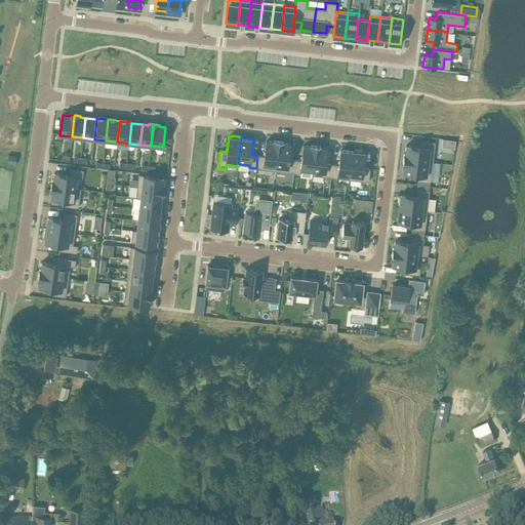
[(444,137),(444,146),(457,148),(458,138),(444,137)]
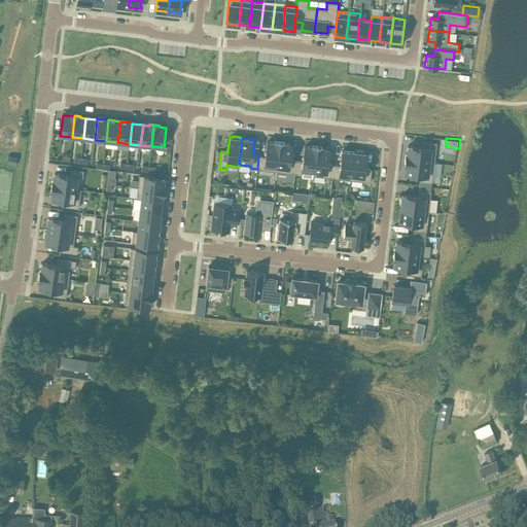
[(258,155),(257,169),(276,171),(279,142),(274,141),(274,142),(267,141),(266,156),(258,155)]
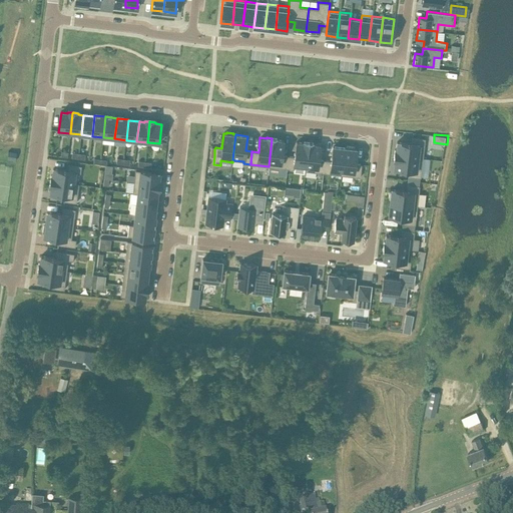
[(395,149),(394,154),(423,158),(425,140),(425,138),(421,138),(412,137),(412,143),(397,141),(396,149),(395,149)]
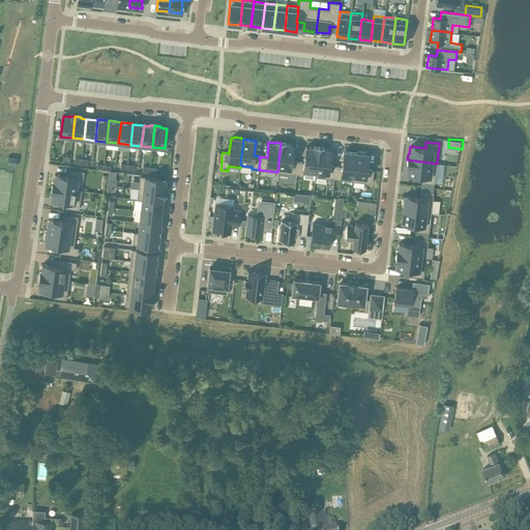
[(281,143),(277,172),(296,174),(298,160),(292,160),(293,145),(287,144),(287,143),(281,143)]
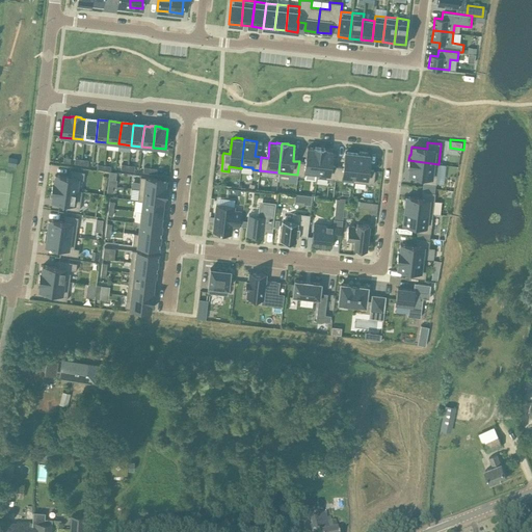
[(299,161),(297,175),(304,176),(306,170),(314,171),(317,173),(320,148),(315,147),(314,148),(308,148),(306,162),(299,161)]
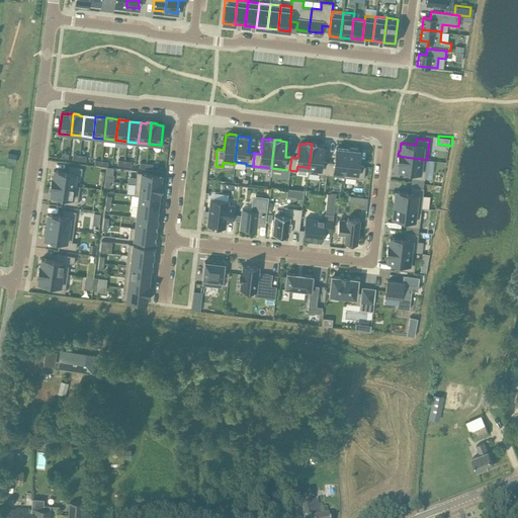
[(309,168),(308,172),(327,175),(328,162),(322,161),(324,146),(317,146),(317,144),(312,144),(309,168)]
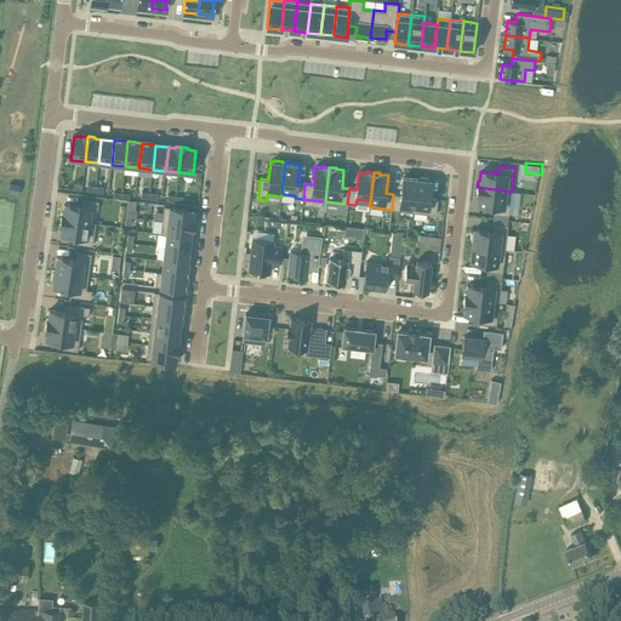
[(393,194),(392,210),(411,211),(414,212),(417,178),(403,177),(400,194),(393,194)]
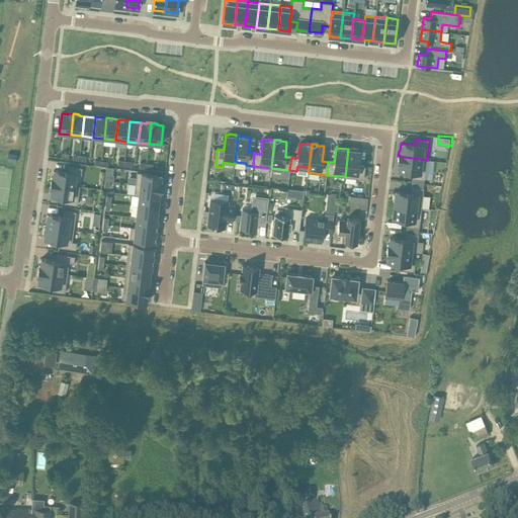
[(348,149),(345,177),(363,179),(364,173),(365,166),(358,165),(360,151),(357,150),(357,149),(350,148),(350,149),(348,149)]
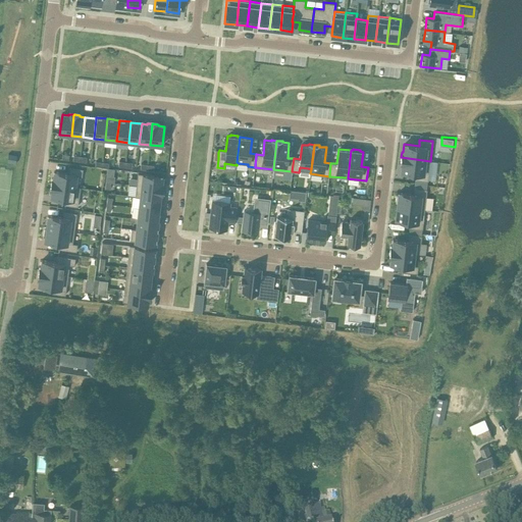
[(17,155),(8,154),(7,162),(15,163),(17,155)]
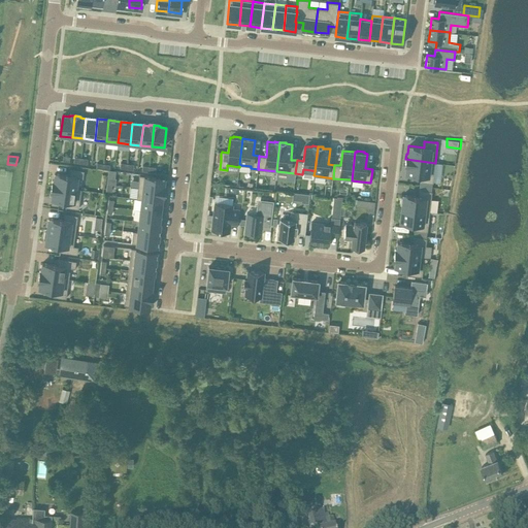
[(405,163),(405,165),(406,165),(405,172),(420,174),(420,182),(424,182),(433,183),(435,163),(405,159),(405,163)]
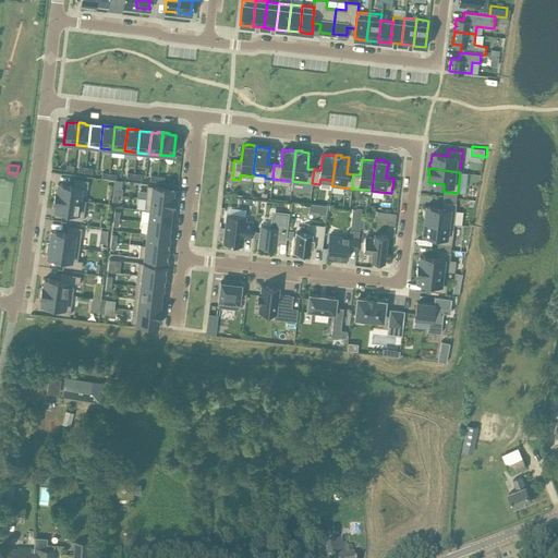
[(56,190),(55,196),(81,199),(82,187),(87,189),(88,180),(74,179),(73,185),(58,183),(57,191),(56,190)]
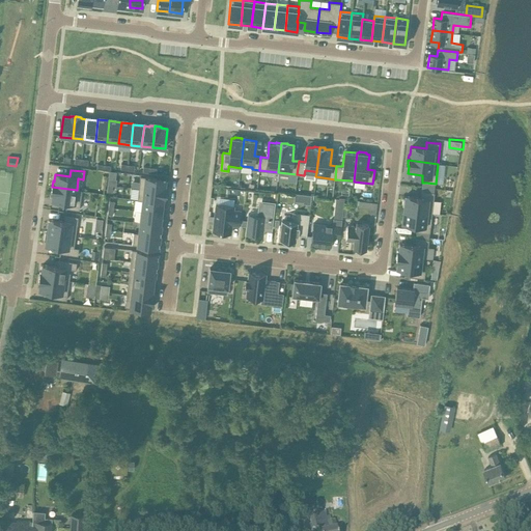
[(140,176),(139,188),(165,191),(166,186),(165,186),(165,178),(140,176)]
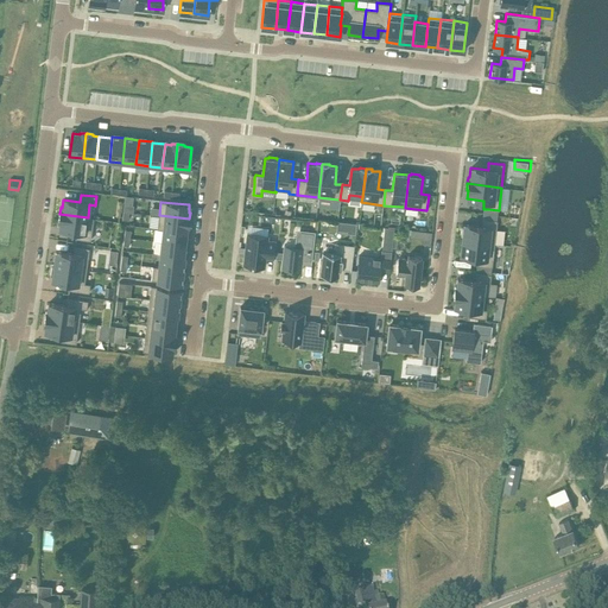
[(59,214),(58,220),(61,220),(59,228),(76,230),(75,238),(90,240),(94,219),(88,217),(59,214)]
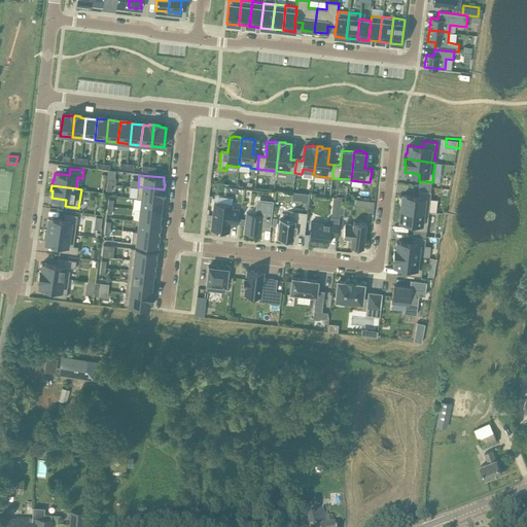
[(138,186),(137,198),(141,199),(162,201),(163,196),(164,196),(164,189),(138,186)]
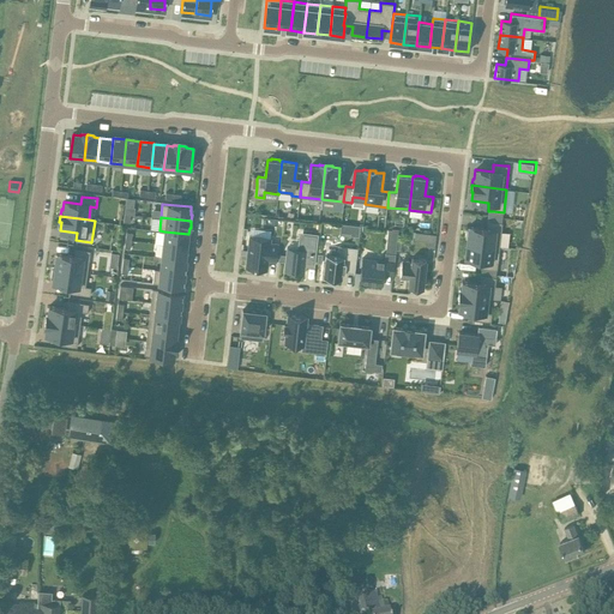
[(467,229),(465,239),(467,239),(467,242),(499,246),(503,222),(497,222),(489,221),(487,221),(486,228),(468,227),(468,230),(467,229)]
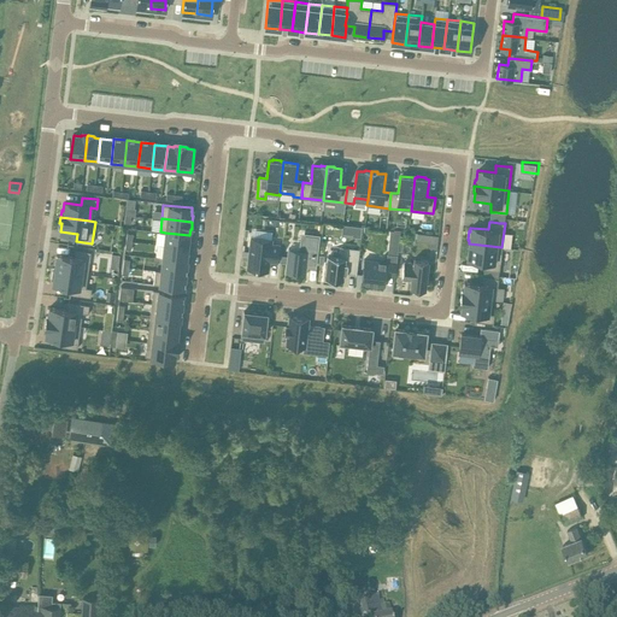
[(342,224),(341,235),(360,238),(362,227),(342,224)]
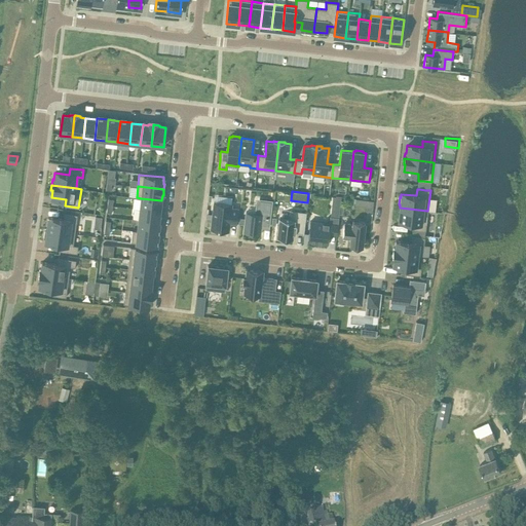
[(141,198),(140,209),(160,212),(161,200),(141,198)]
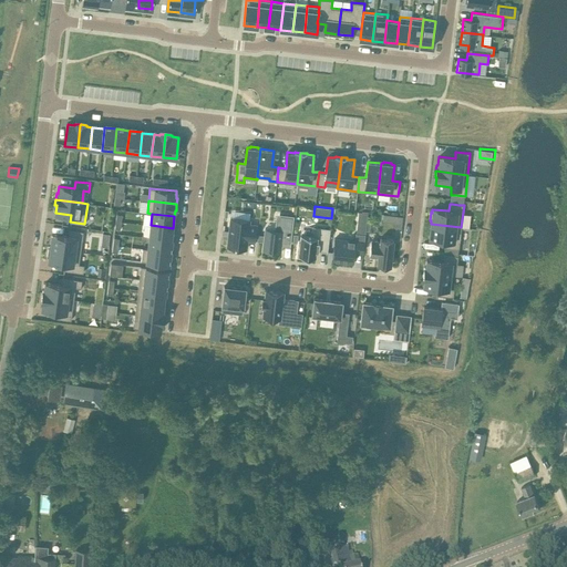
[(258,235),(257,241),(261,241),(264,241),(263,247),(263,250),(264,250),(265,251),(280,253),(280,251),(281,246),(281,245),(281,241),(288,241),(290,243),(292,218),(294,216),(280,215),(279,230),(275,229),(266,229),(266,228),(265,228),(265,229),(265,235),(258,235)]
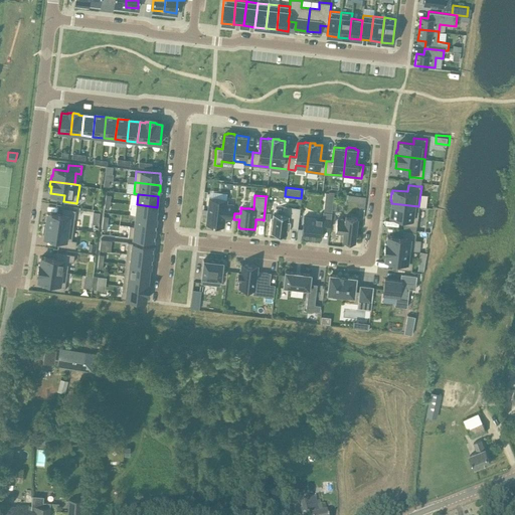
[(358,206),(365,207),(366,196),(359,195),(358,202),(358,206)]
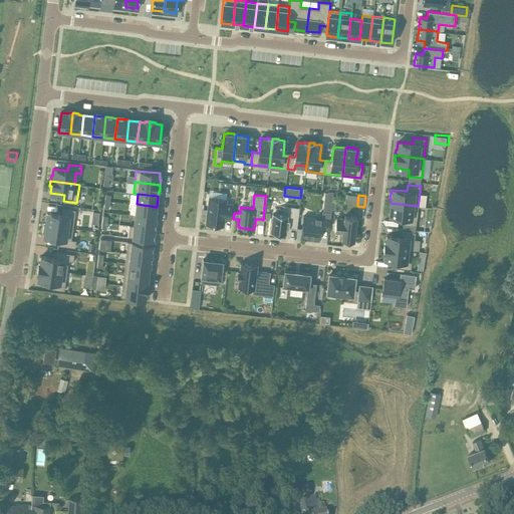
[(202,209),(201,216),(207,217),(206,224),(221,225),(223,226),(224,218),(228,218),(231,218),(232,204),(226,203),(226,200),(215,199),(209,198),(208,210),(202,209)]
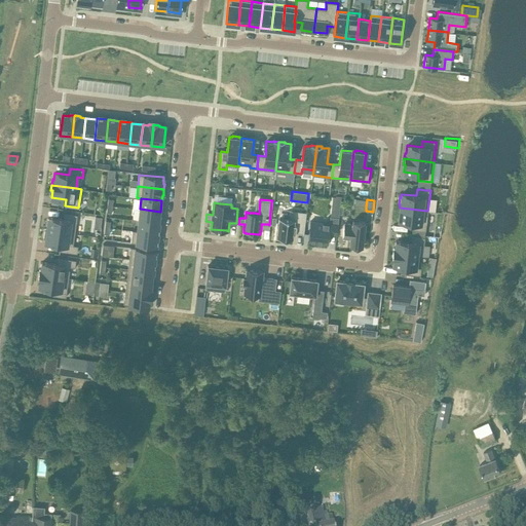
[(400,208),(399,221),(413,222),(412,229),(416,229),(423,230),(425,230),(426,223),(427,211),(400,208)]
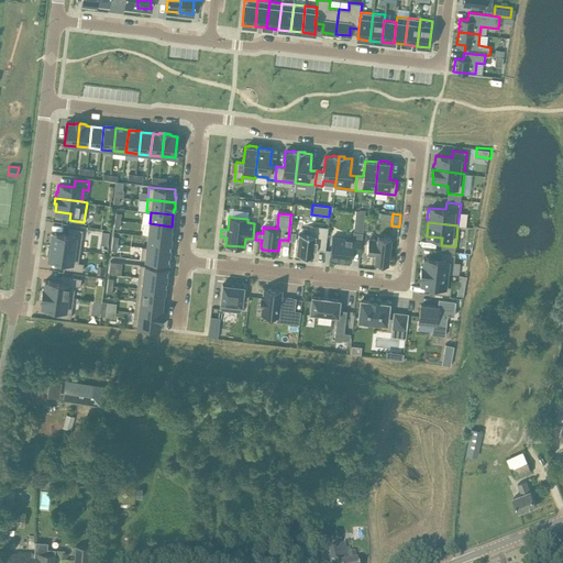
[(150,223),(148,235),(170,239),(170,238),(169,238),(172,227),(150,223)]
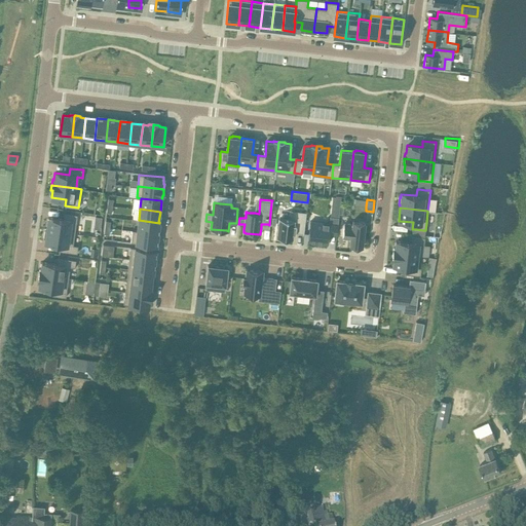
[(276,236),(293,238),(293,237),(292,237),(293,233),(295,233),(303,234),(306,212),(291,211),(290,219),(278,217),(278,218),(279,218),(277,236),(276,235),(276,236)]
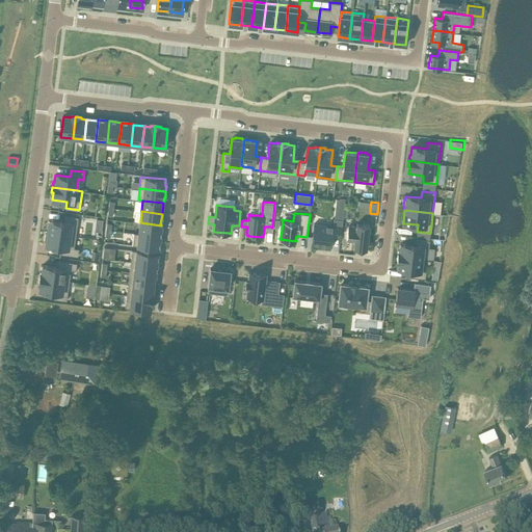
[(49,219),(47,232),(76,236),(78,217),(64,215),(63,221),(49,219)]
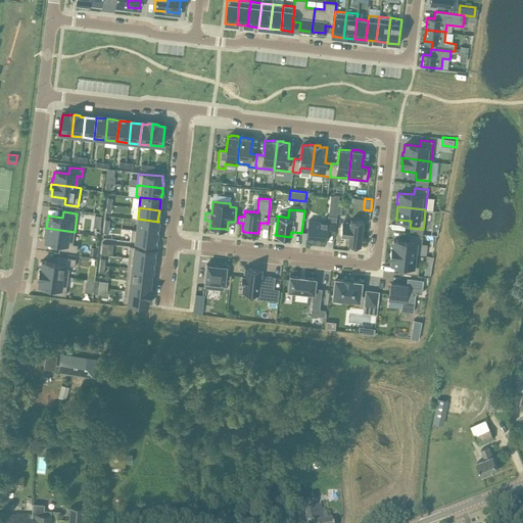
[(308,222),(306,239),(326,241),(327,231),(335,232),(337,216),(328,215),(327,224),(308,222)]
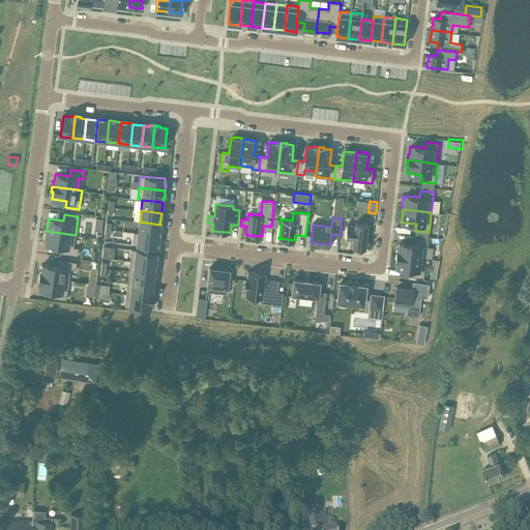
[(139,232),(139,233),(159,235),(160,225),(140,222),(139,232)]
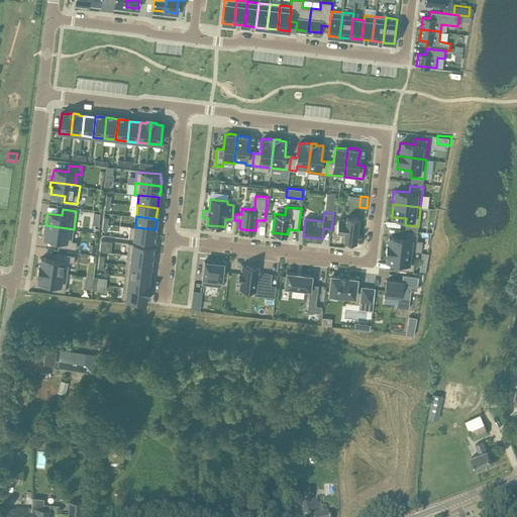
[(344,240),(356,242),(358,218),(346,216),(346,219),(338,219),(336,232),(344,233),(344,240)]
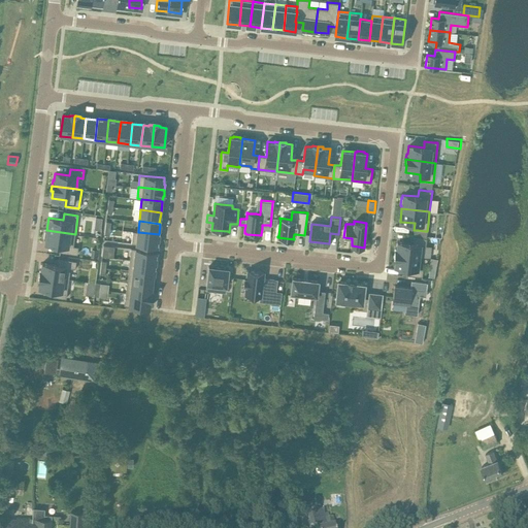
[(44,232),(43,239),(45,239),(45,242),(60,244),(59,252),(77,254),(78,246),(73,245),(75,234),(46,230),(46,232),(44,232)]
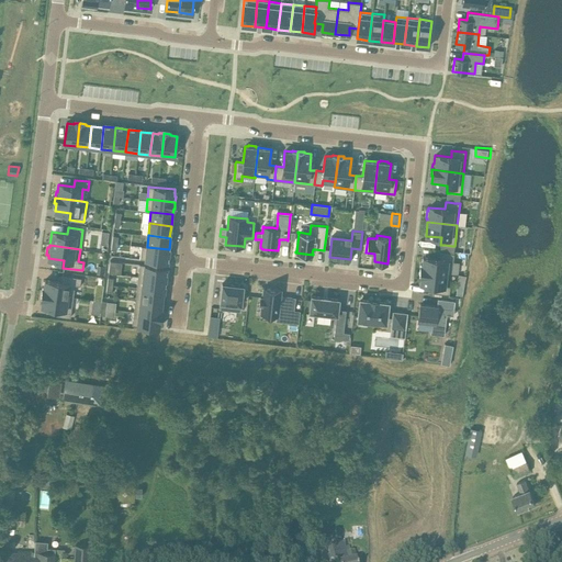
[(142,246),(139,259),(164,261),(168,261),(169,249),(147,247),(142,246)]
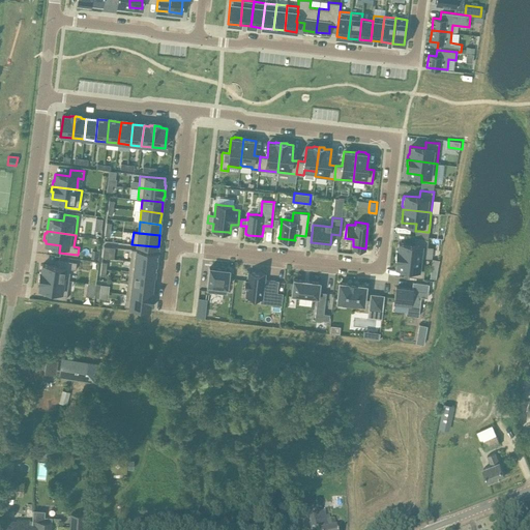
[(396,248),(396,255),(420,258),(422,245),(427,246),(428,239),(418,238),(415,237),(414,244),(399,242),(398,249),(396,248)]
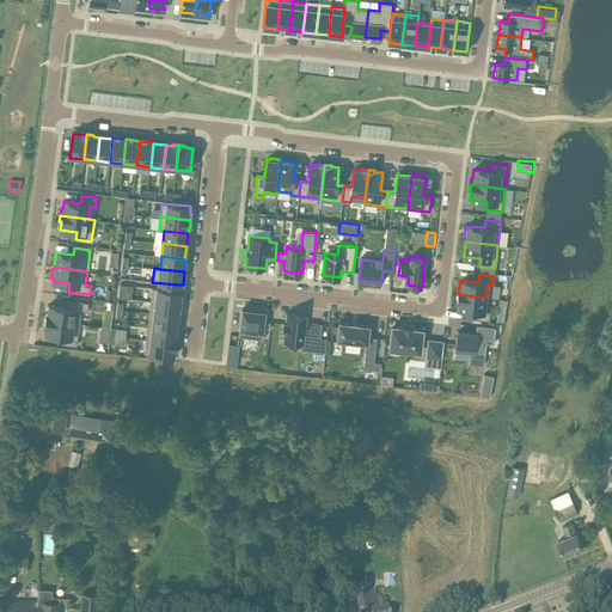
[(152,287),(151,301),(181,305),(182,291),(152,287)]
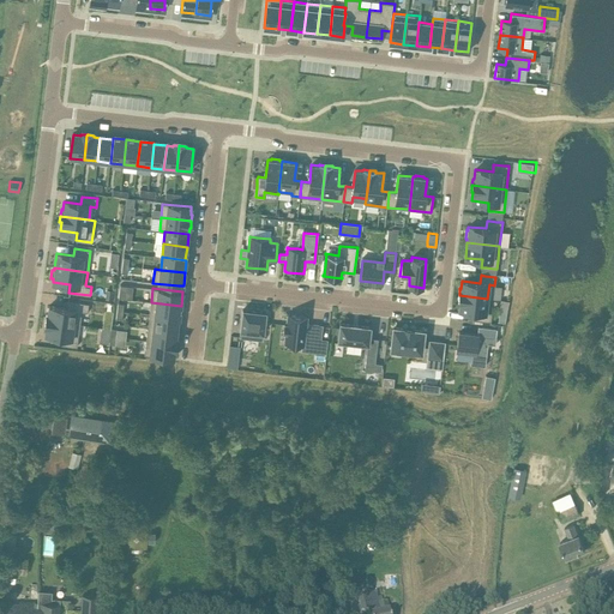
[(458,301),(459,301),(458,309),(473,311),(476,312),(475,319),(491,321),(492,313),(486,312),(487,299),(459,295),(458,301)]
